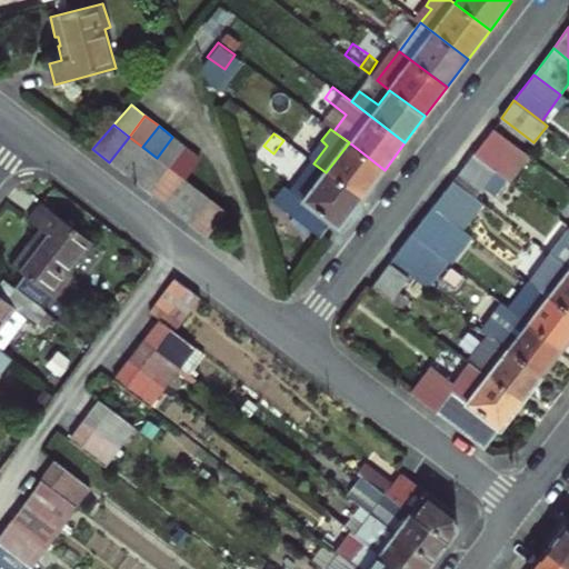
[(123,172),(142,147),(129,137),(109,162),(123,172)]
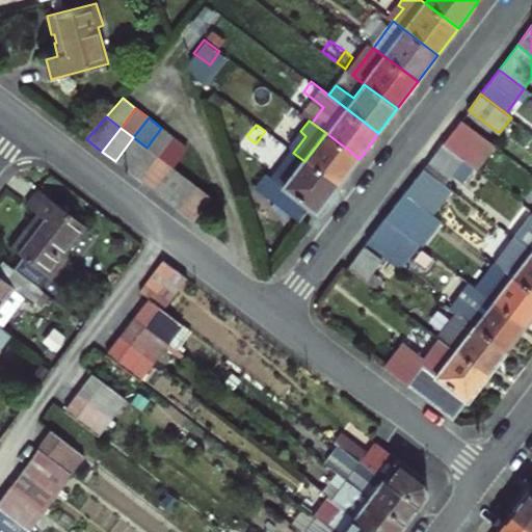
[(159,157),(174,137),(161,128),(147,148),(159,157)]
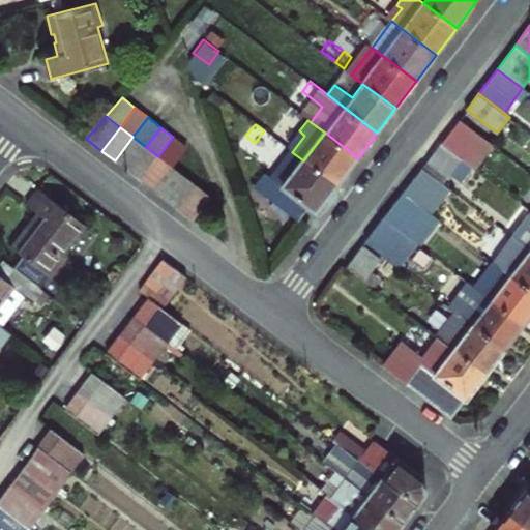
[(442,143),(473,167),(478,160),(467,151),(473,142),(453,127),(442,143)]
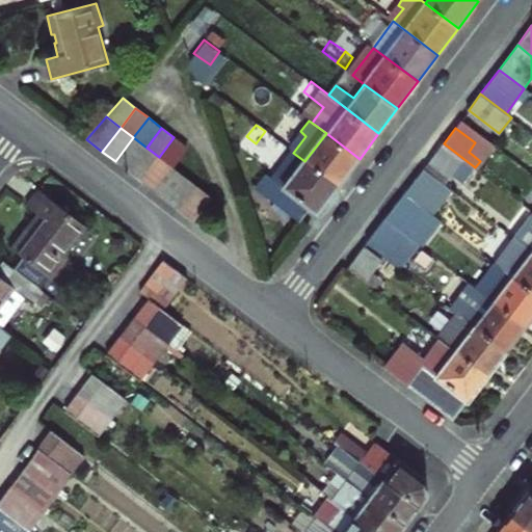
[(304,161),(338,186),(360,159),(326,133),(304,161)]
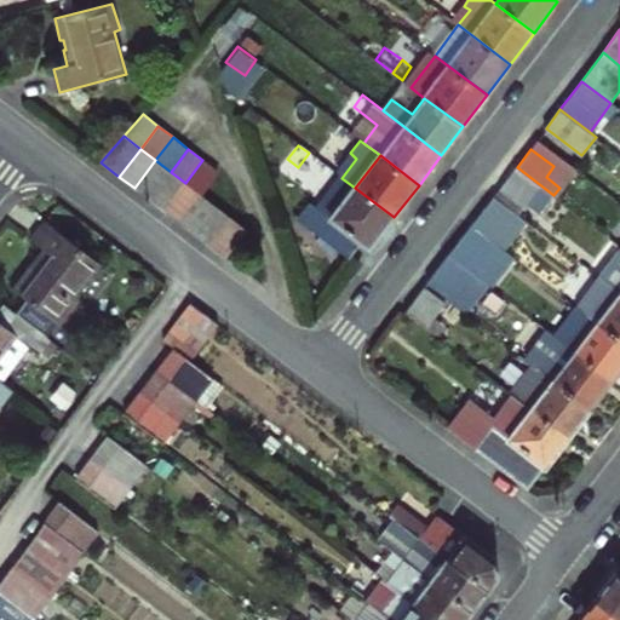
[(149,200),(171,172),(155,160),(135,188),(149,200)]
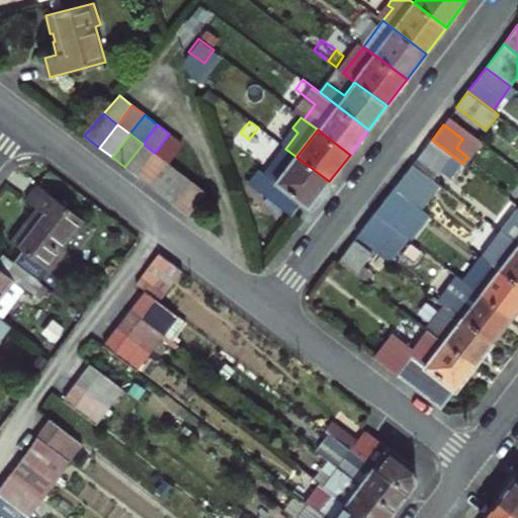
[(184,145),(169,134),(155,153),(168,163),(169,164),(184,145)]
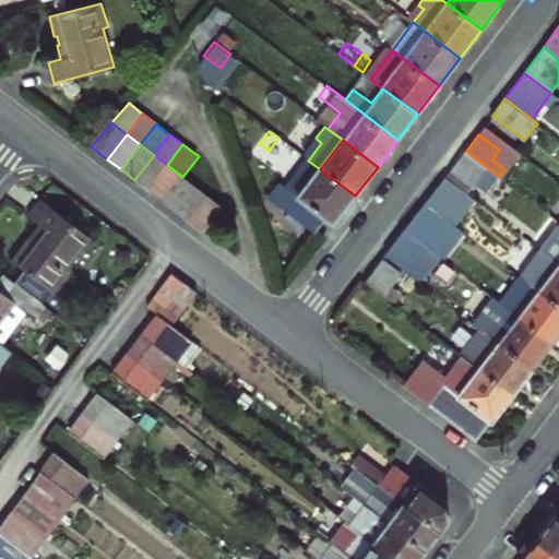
[(445,178),(465,193),(474,182),(487,192),(499,176),(466,151),(445,178)]
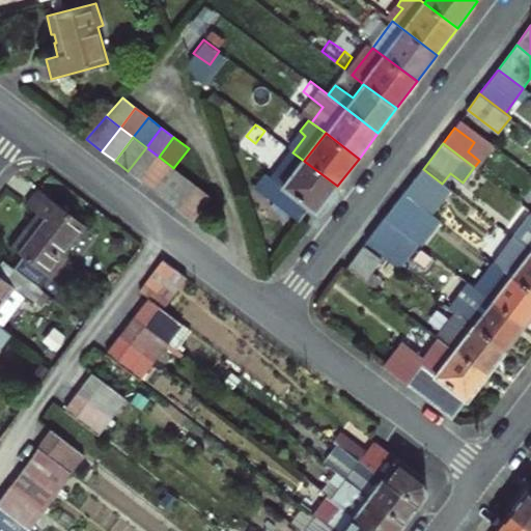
[(140,180),(159,157),(146,147),(128,171),(140,180)]
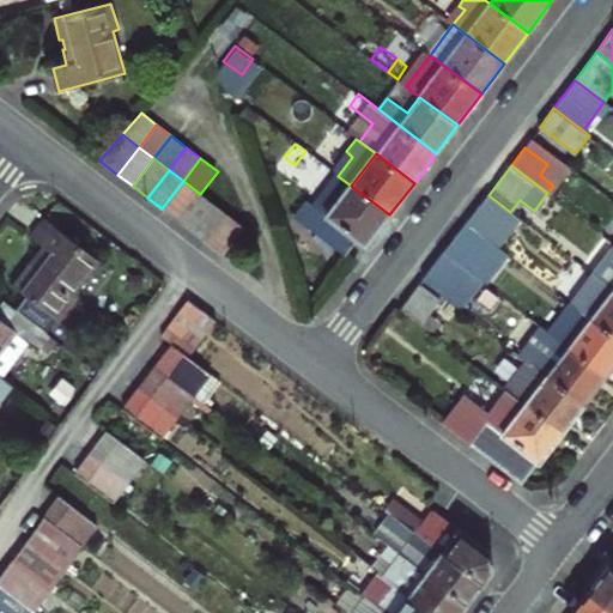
[(338,176),(313,208),(307,204),(296,219),(345,256),(357,242),(364,248),(389,214),(351,186),(338,176)]
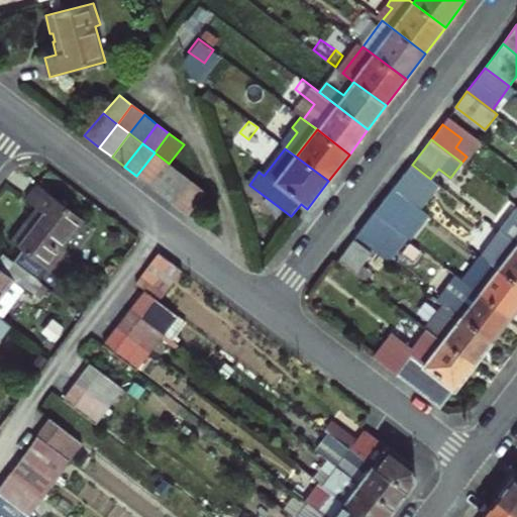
[(136,176),(149,186),(168,163),(154,152),(136,176)]
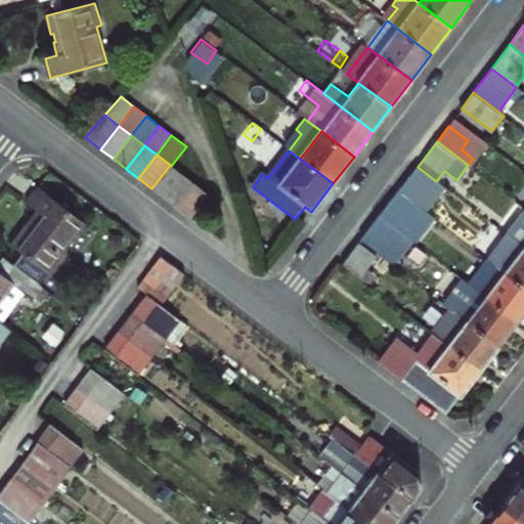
[(164,198),(181,174),(171,166),(170,165),(151,188),(164,198)]
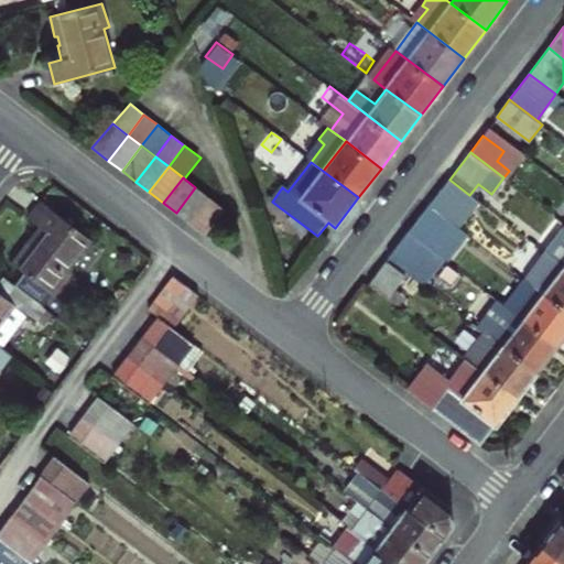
[(456,226),(476,201),(469,195),(449,180),(430,205),(456,226)]
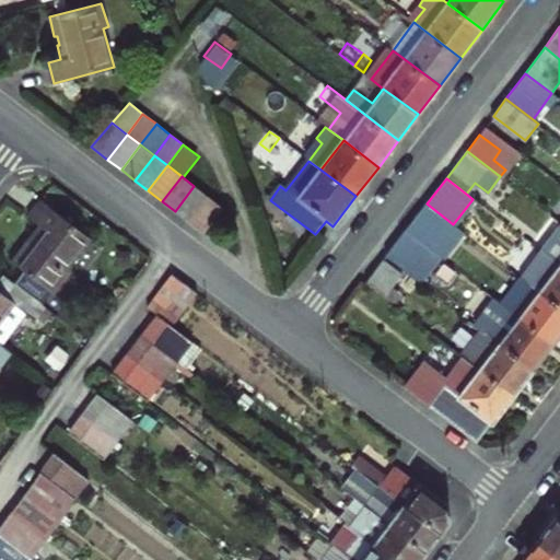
[(189,222),(208,197),(194,186),(175,211),(189,222)]
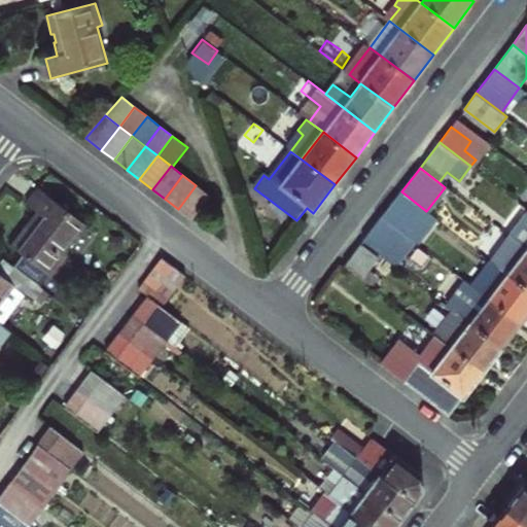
[(209,196),(196,185),(178,209),(190,218),(209,196)]
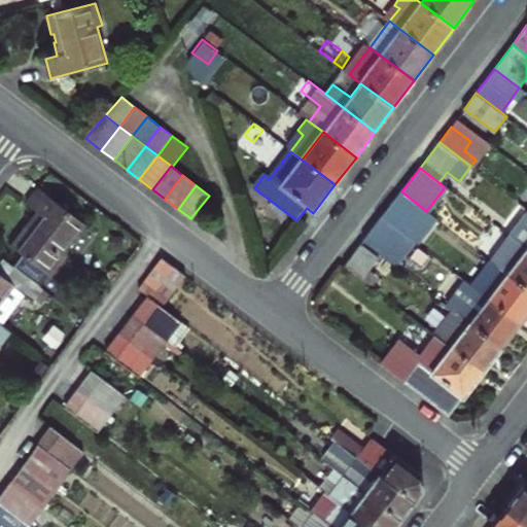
[(83,224),(38,189),(27,204),(43,217),(19,250),(51,275),(66,256),(61,253),(83,224)]
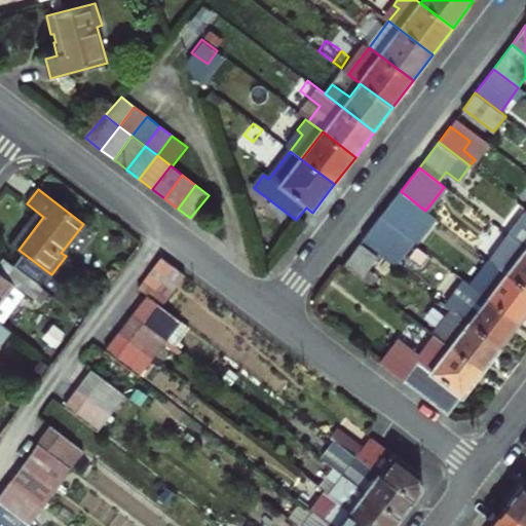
[(404,234),(417,243),(436,219),(425,211),(401,191),(381,217),(404,234)]
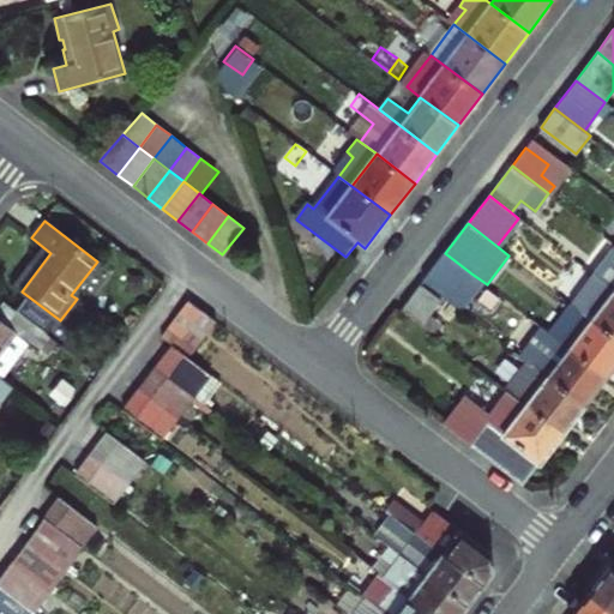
[(613,247),(593,275),(613,290),(613,247)]
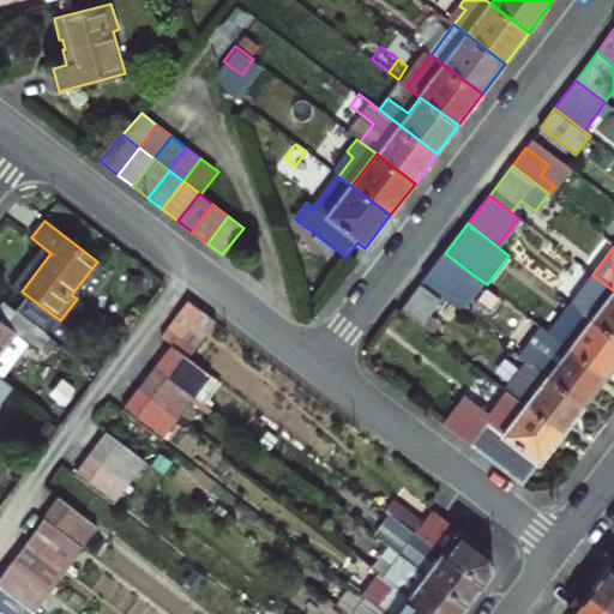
[(471,274),(445,253),(432,271),(457,292),(471,274)]
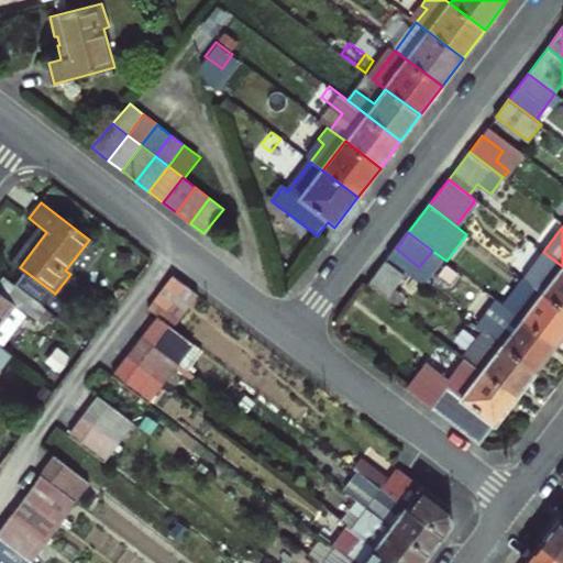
[(523,278),(562,308),(562,266),(543,252),(523,278)]
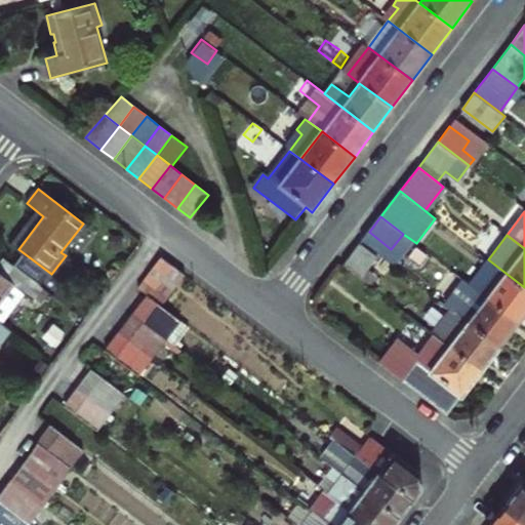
[(360,244),(344,265),(372,286),(379,277),(368,269),(377,256),(360,244)]
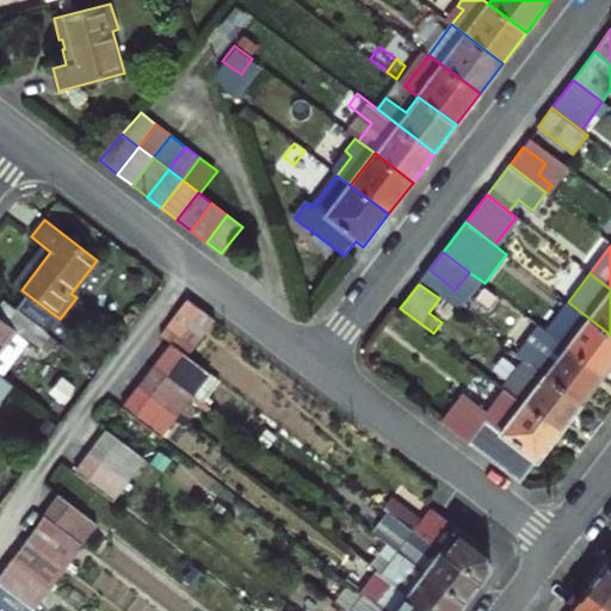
[(555,338),(604,375),(610,365),(610,334),(568,302),(563,298),(559,304),(565,309),(548,332),(555,338)]
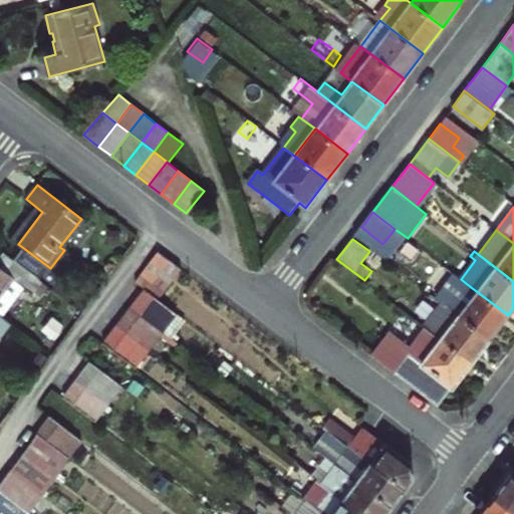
[(41,281),(3,252),(0,256),(0,315),(9,322),(34,291),(41,281)]
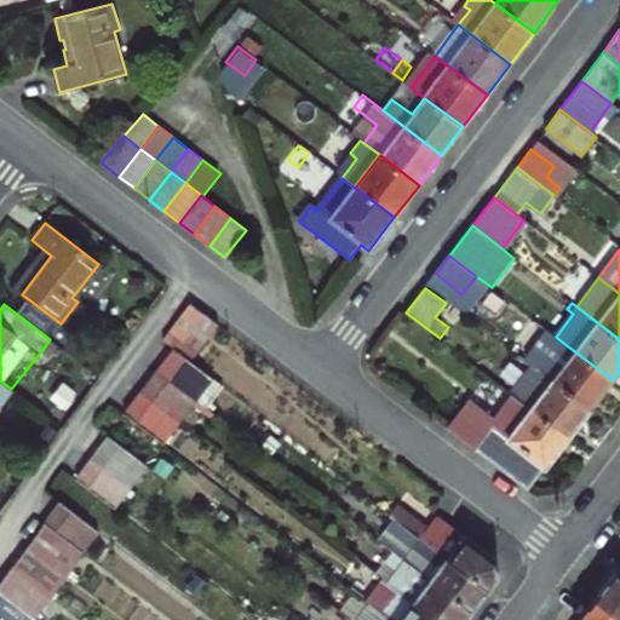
[(218,326),(190,304),(168,334),(164,342),(174,350),(177,351),(191,362),(218,326)]
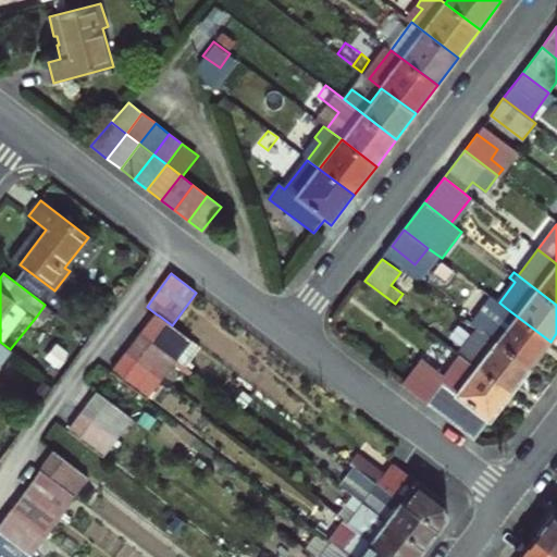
[(45,305),(37,316),(44,321),(52,310),(45,305)]
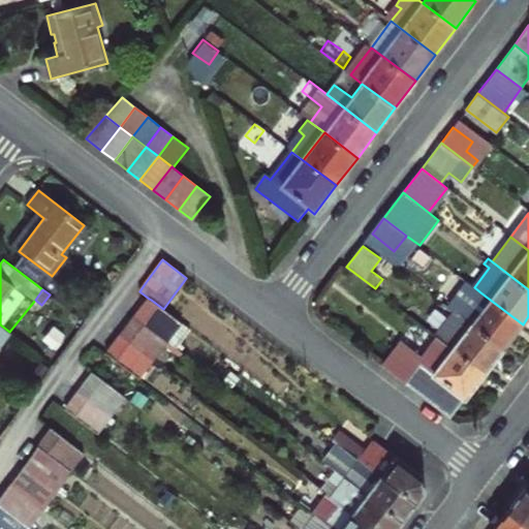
[(462,316),(505,348),(523,324),(480,292),(462,316)]
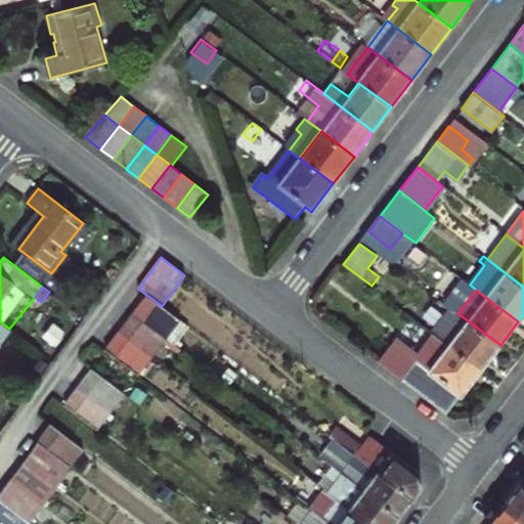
[(134,314),(165,338),(179,319),(162,306),(149,297),(147,296),(134,314)]
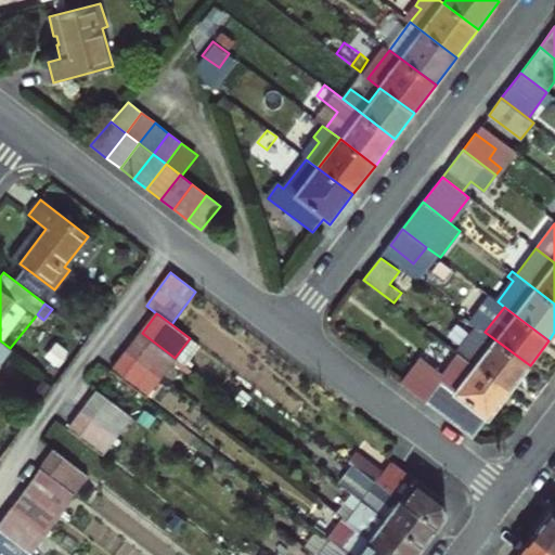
[(465,358),(510,392),(530,365),(485,332),(465,358)]
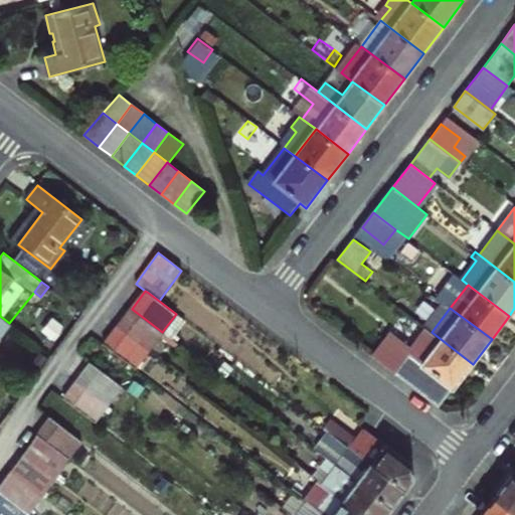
[(118,326),(149,349),(162,332),(132,309),(118,326)]
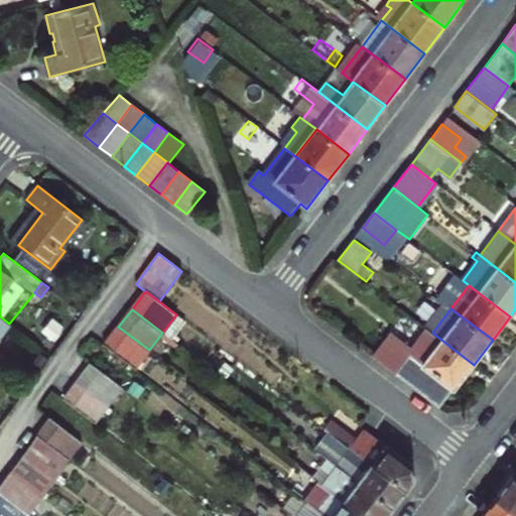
[(0,339),(11,326),(0,316),(0,339)]
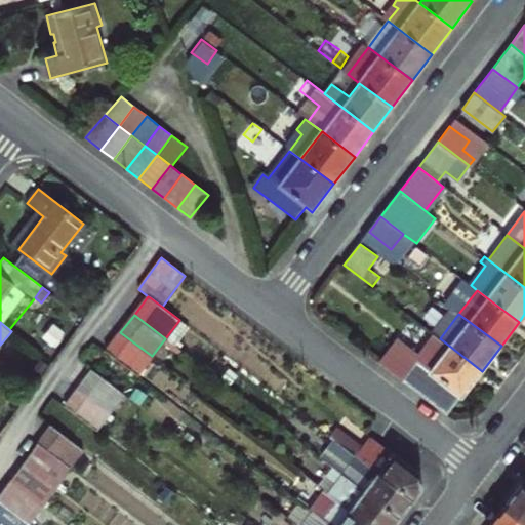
[(137,374),(152,356),(120,332),(106,351),(137,374)]
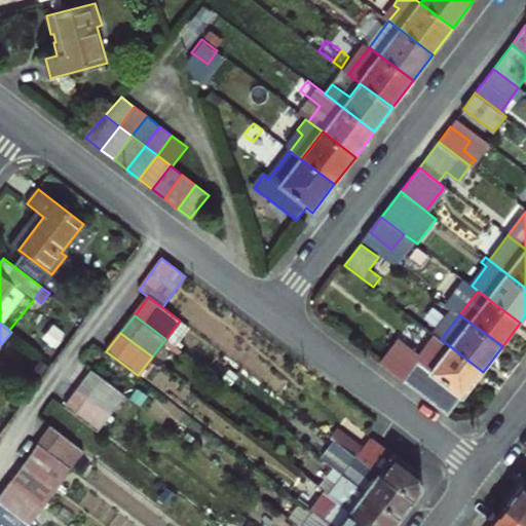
[(463,398),(483,372),(441,339),(436,335),(423,351),(431,358),(428,362),(436,368),(431,373),(463,398)]
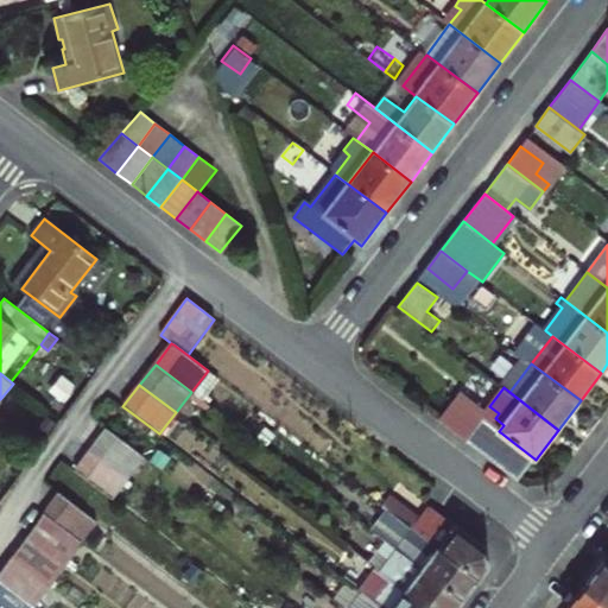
[(453,430),(468,442),(483,420),(481,418),(487,410),(466,394),(456,407),(464,413),(453,430)]
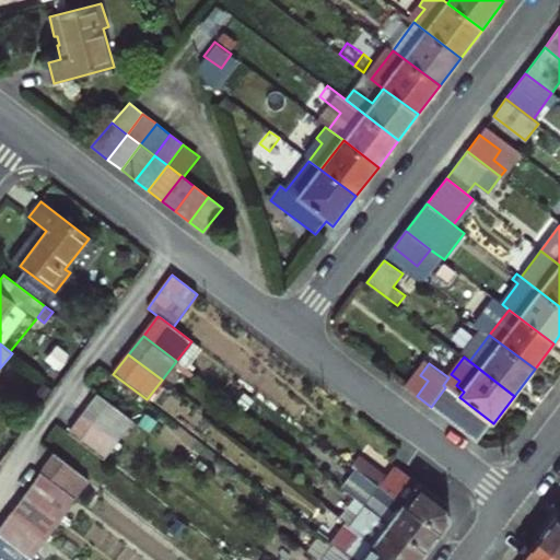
[(445,387),(459,397),(464,392),(456,385),(459,381),(451,374),(448,377),(443,385),(445,387)]
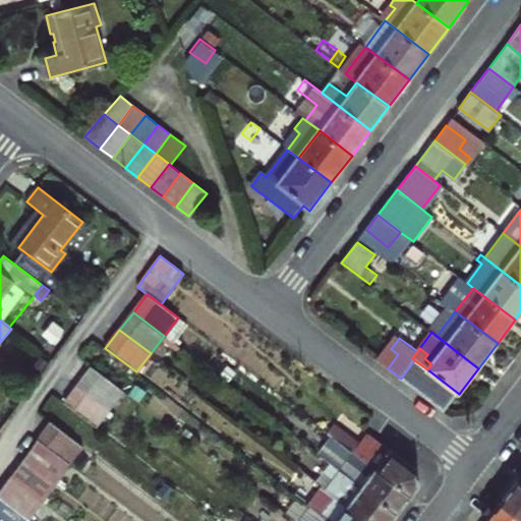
[(78,385),(109,409),(123,391),(93,366),(78,385)]
